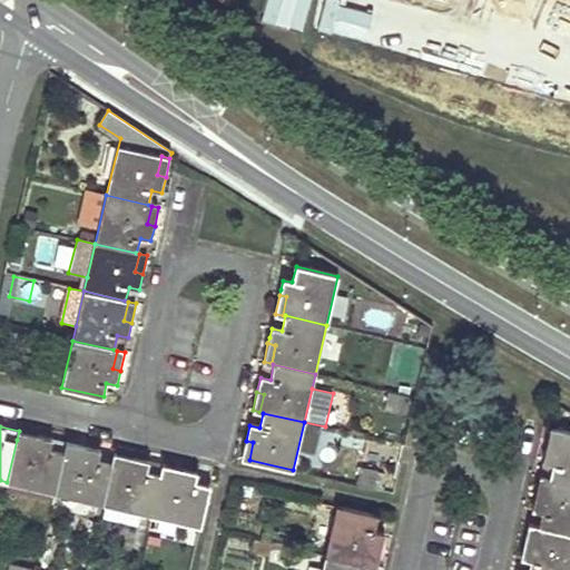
[(553,446),(557,429),(550,428),(547,445),(553,446)]
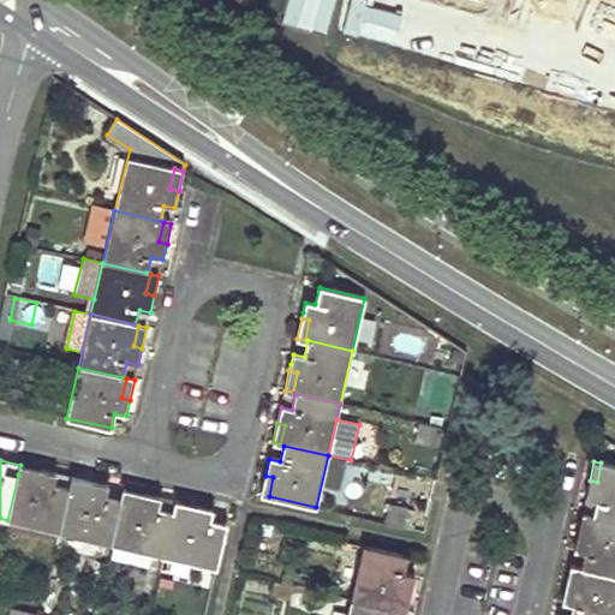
[(593,515),(614,520),(614,465),(601,463),(597,482),(590,481),(586,497),(597,501),(593,515)]
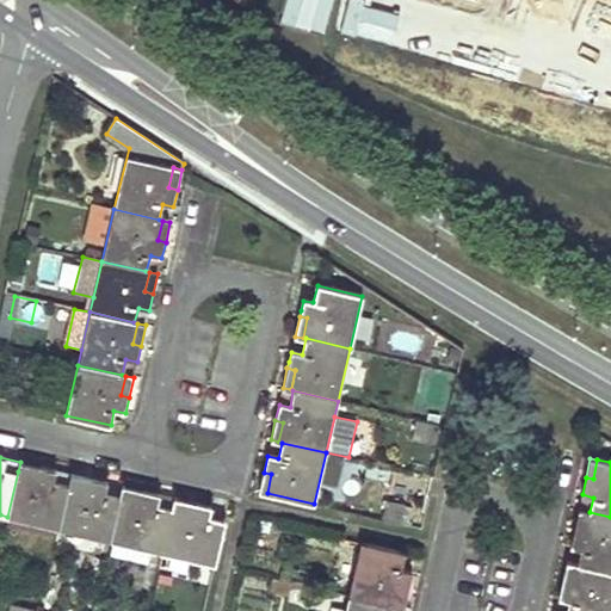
[(38,476),(41,467),(20,462),(18,471),(38,476)]
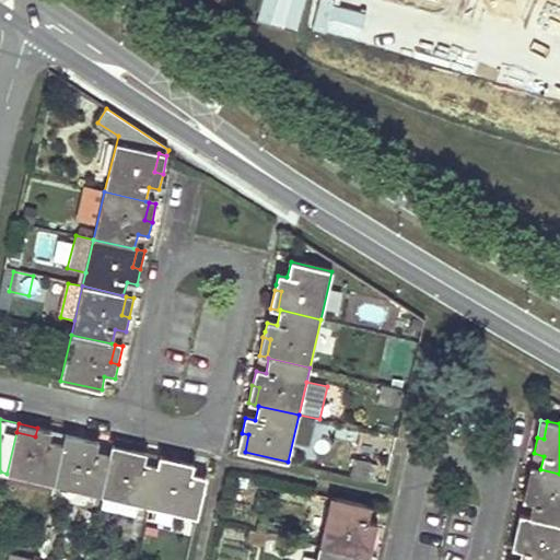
[(7,474),(55,485),(63,444),(49,441),(51,432),(37,428),(35,436),(16,432),(7,474)]
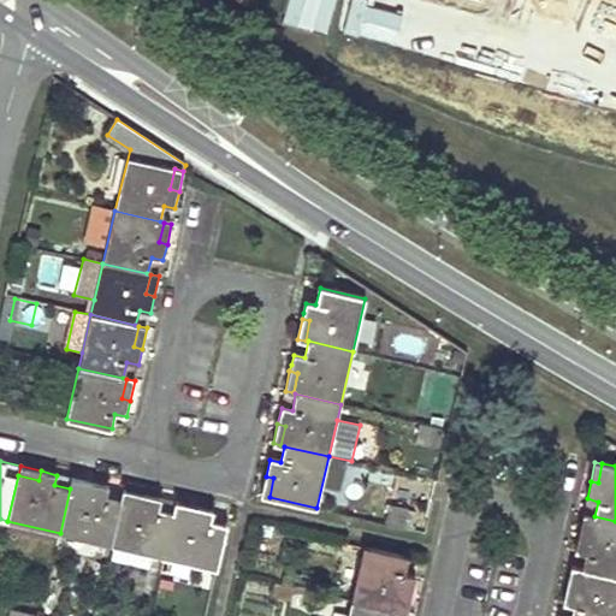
[(273,478),(266,477),(262,496),(270,497),(273,478)]
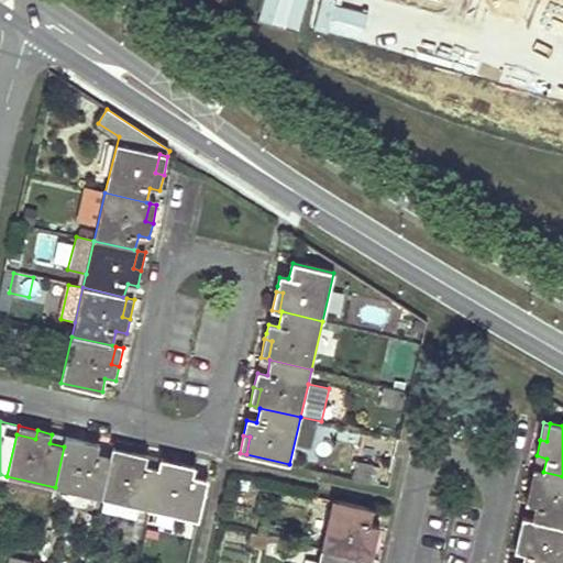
[(83,449),(85,441),(66,438),(64,445),(83,449)]
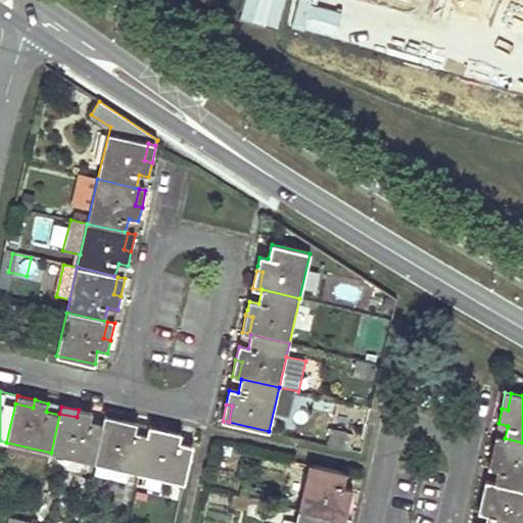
[(51,453),(95,463),(103,425),(91,423),(93,414),(79,410),(77,417),(59,414),(59,415),(51,453)]
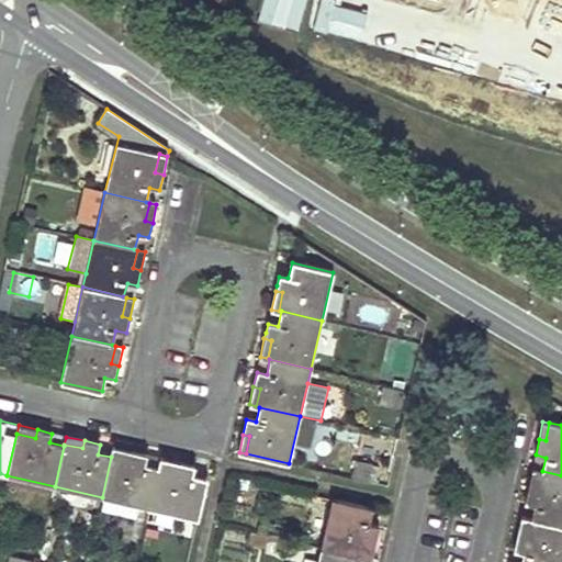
[(131,459),(133,451),(114,447),(112,456),(131,459)]
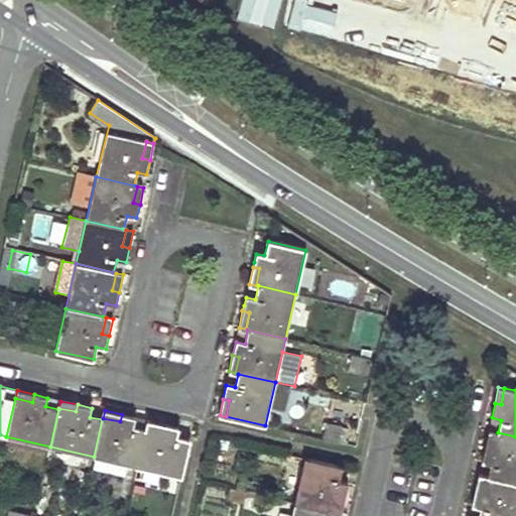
[(102,419),(94,457),(138,468),(147,430),(133,427),(135,417),(122,414),(120,421),(103,418),(102,419)]
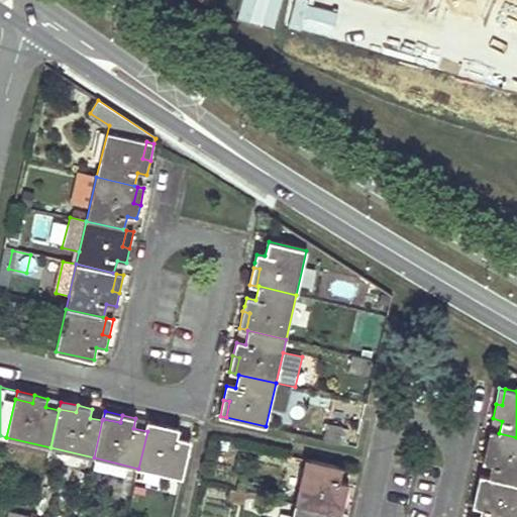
[(163,432),(165,425),(149,422),(147,429),(163,432)]
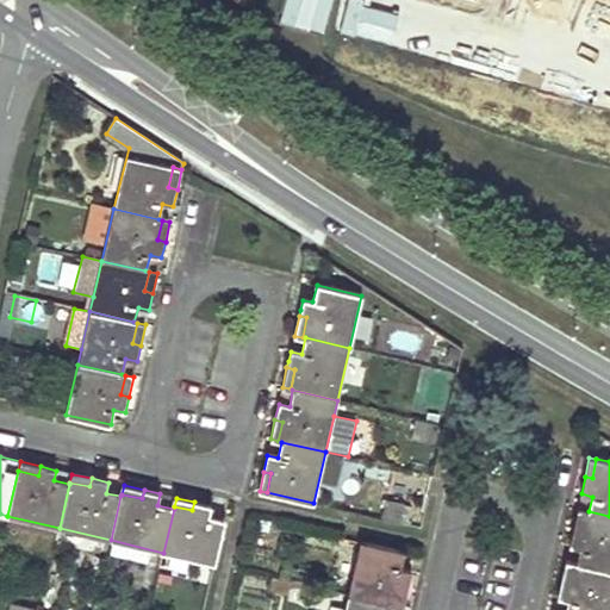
[(387,499),(385,509),(383,518),(399,522),(404,503),(387,499)]
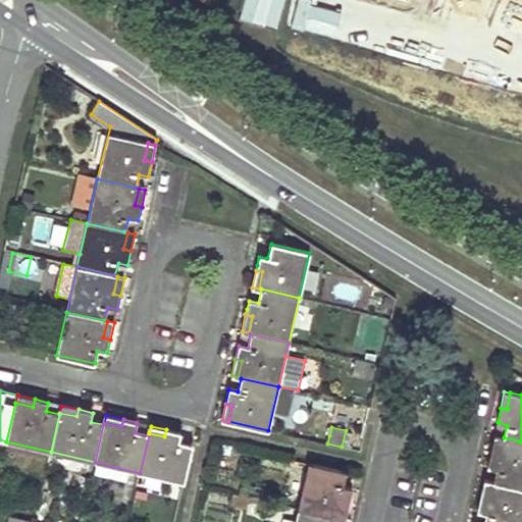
[(149,433),(149,435),(140,473),(186,483),(195,446),(178,442),(180,432),(166,429),(164,436),(149,433)]
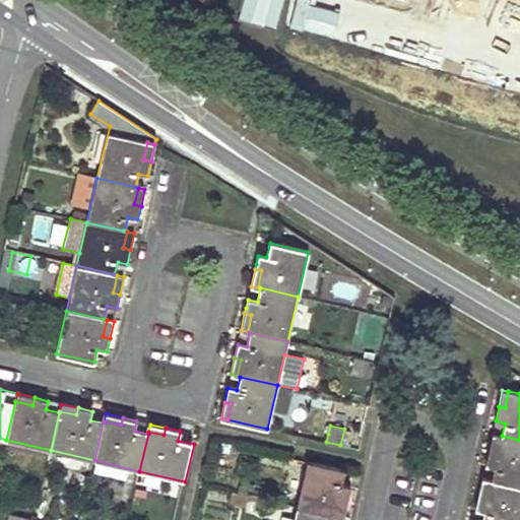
[(489,451),(495,452),(498,436),(493,434),(489,451)]
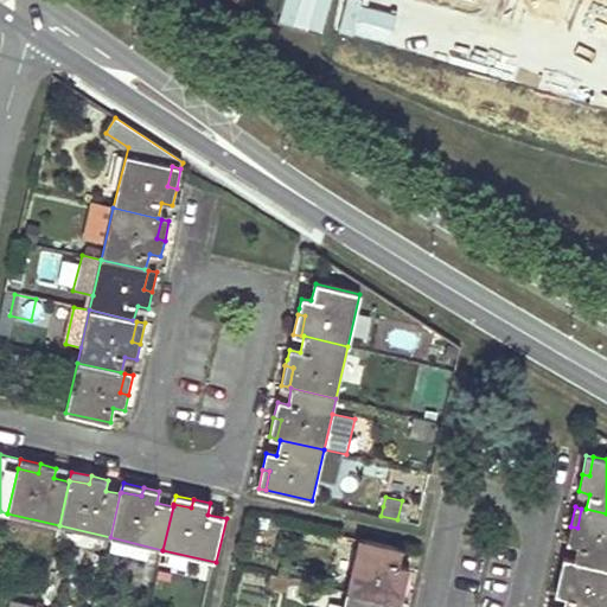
[(574,560),(606,567),(606,513),(586,509),(581,509),(577,528),(570,526),(567,544),(576,545),(574,560)]
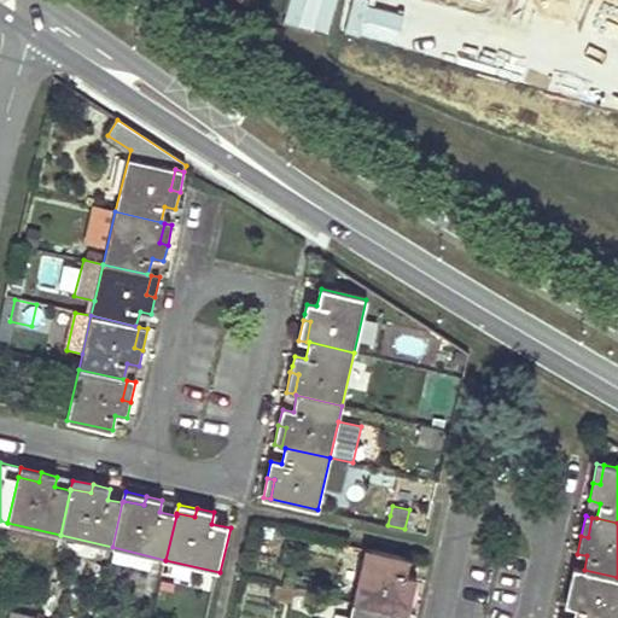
[(6,530),(58,543),(60,535),(7,523),(6,530)]
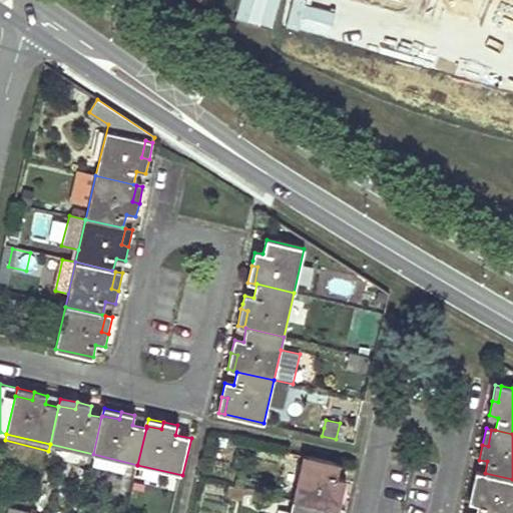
[(302,454),(293,499),(331,507),(333,508),(336,495),(343,496),(344,490),(346,482),(337,479),(341,463),(302,454)]
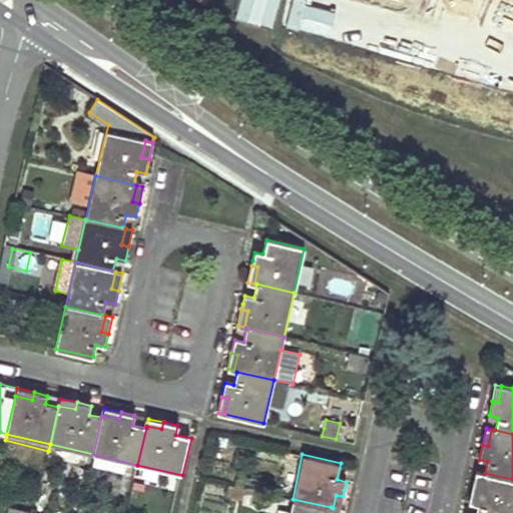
[(472,487),(478,488),(481,472),(476,471),(472,487)]
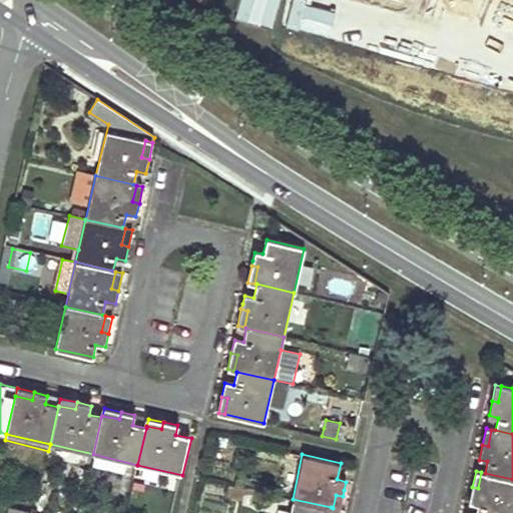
[(512,512),(512,479),(485,473),(481,472),(478,488),(472,487),(469,502),(478,504),(475,512),(512,512)]
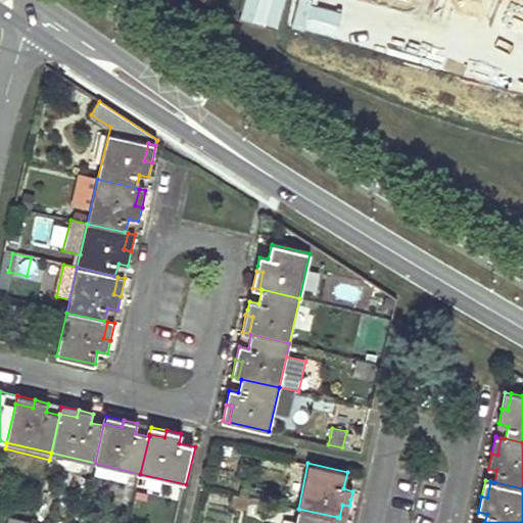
[(250,497),(233,494),(231,506),(248,509),(250,497)]
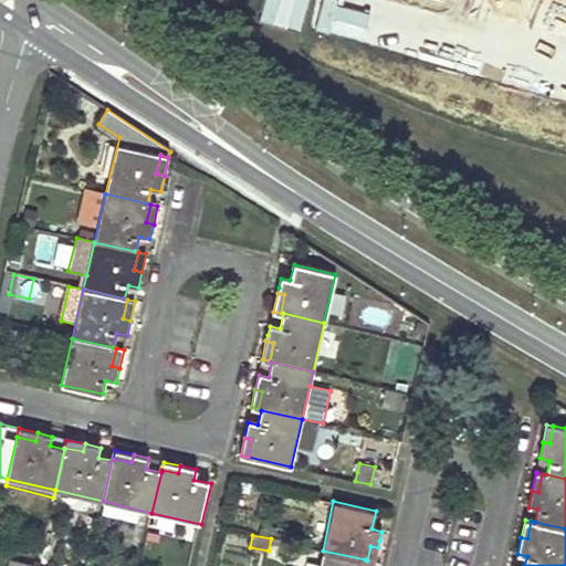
[(378,547),(370,546),(367,561),(375,563),(378,547)]
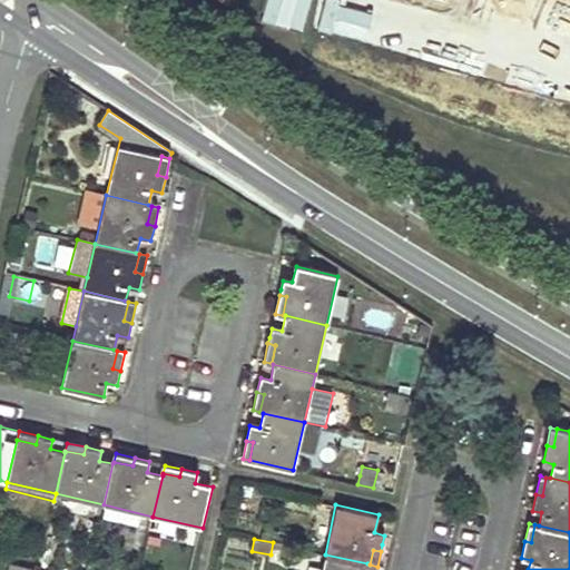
[(365,569),(367,563),(325,554),(321,569),(365,569)]
